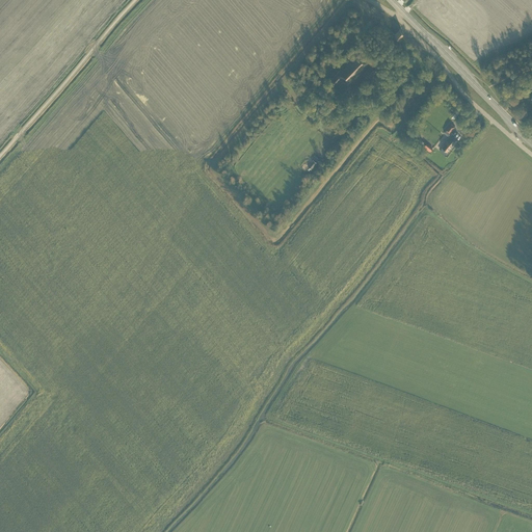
[(398,37),(403,33),(400,29),(395,33),(398,37)]
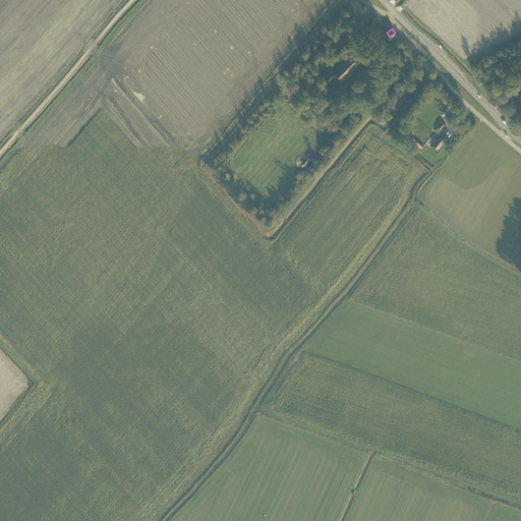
[(370,68),(365,63),(355,73),(360,78),(370,68)]
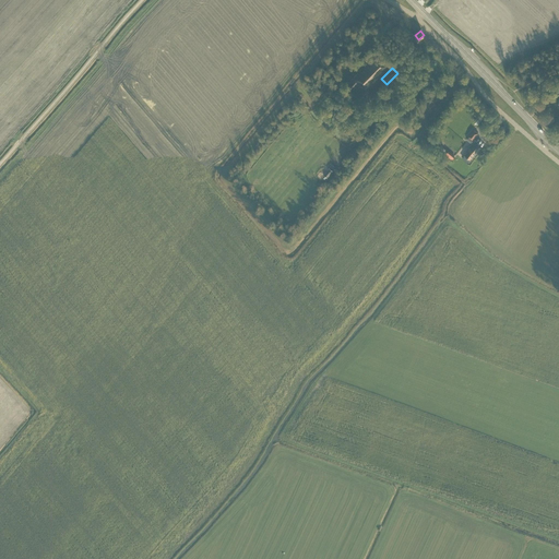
[(475,140),(473,139),(477,133),(473,129),(467,137),(468,138),(466,140),(472,144),(470,146),(471,146),(464,155),(470,159),(475,152),(476,153),(480,147),(474,142),(475,140)]
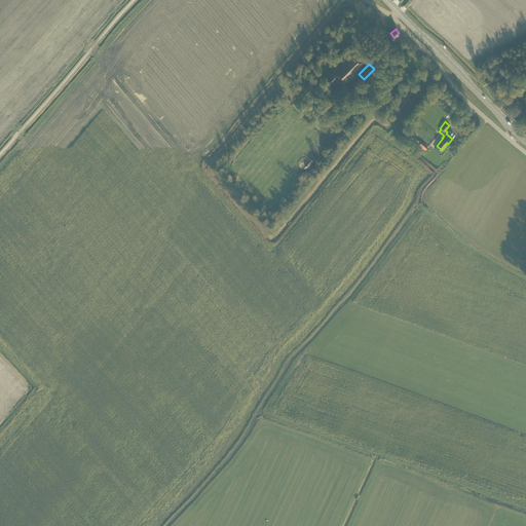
[(426,149),(429,145),(422,141),(419,145),(426,149)]
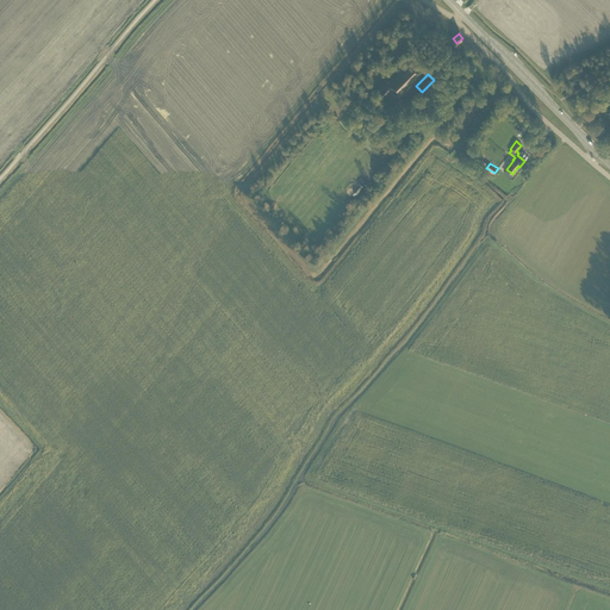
[(353,191),(356,194),(363,187),(359,184),(353,191)]
